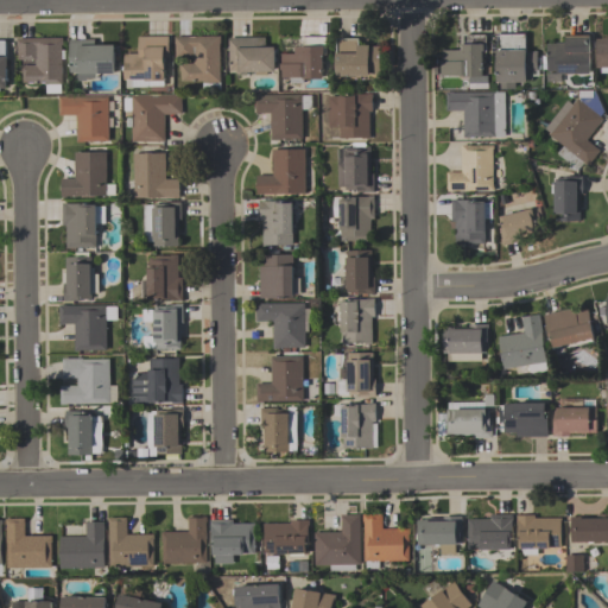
[(498,35),(526,35),(526,50),(527,50),(527,52),(537,52),(537,58),(540,58),(540,70),(539,70),(539,76),(532,76),(532,81),(527,81),(527,82),(515,82),(515,89),(498,90),(498,51),(498,35)]
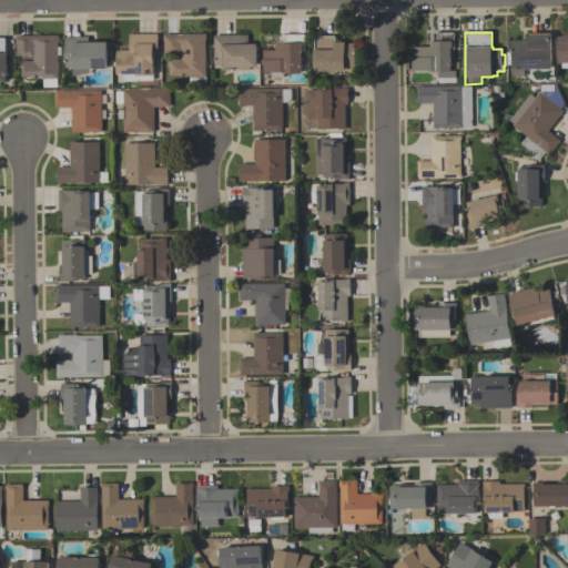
[(456,79),(439,79),(438,72),(433,72),(433,71),(412,71),(412,58),(413,58),(412,48),(432,47),(432,42),(434,41),(434,33),(454,33),(454,50),(450,50),(452,72),(456,72),(456,79)]
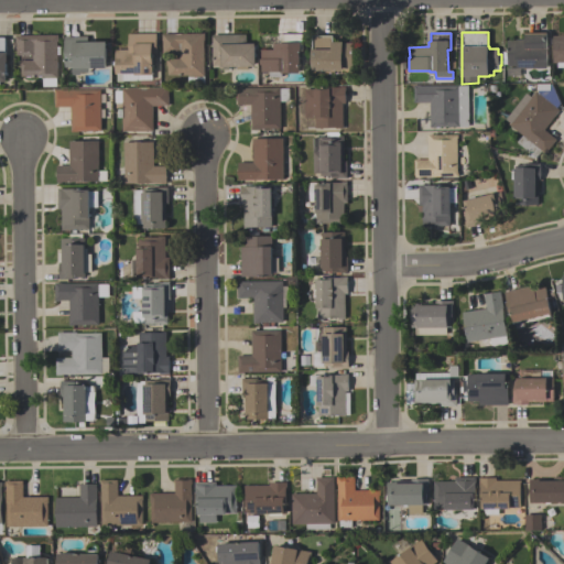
[(507,41),(517,41),(517,40),(527,40),(527,33),(548,33),(549,68),(517,69),(517,67),(508,67),(507,41)]
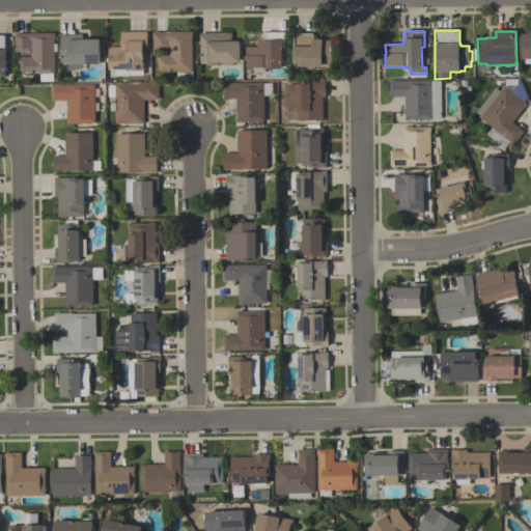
[(110,77),(110,71),(109,71),(108,48),(121,47),(121,32),(147,32),(148,51),(144,51),(145,71),(143,71),(143,76),(130,76),(130,77),(110,77)]
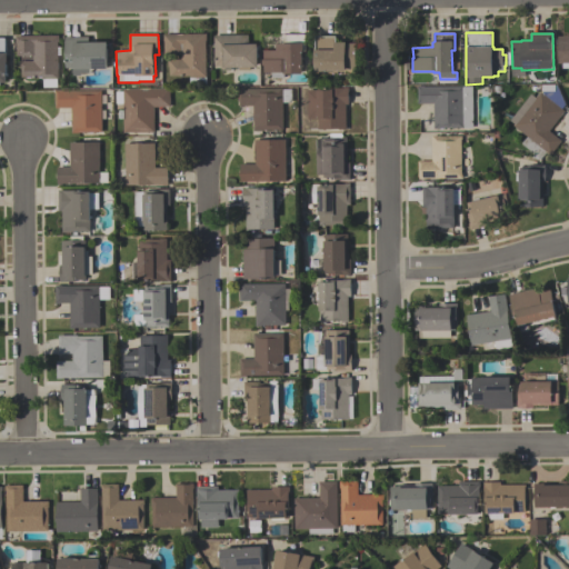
[(163,35),(207,35),(207,41),(206,41),(206,78),(205,78),(205,85),(190,85),(190,76),(169,77),(169,67),(168,67),(168,60),(181,60),(181,55),(165,55),(165,41),(163,41),(163,35)]
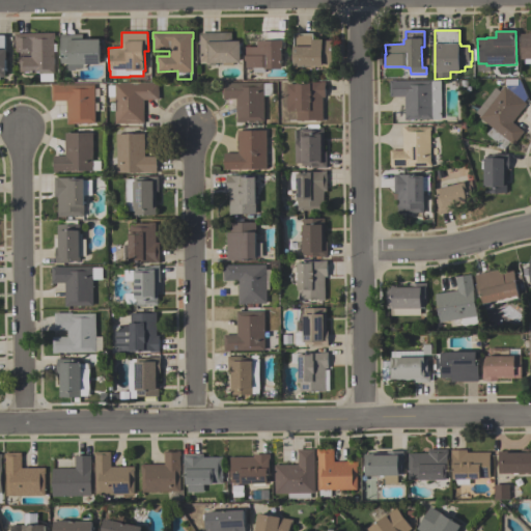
[(242,62),(233,63),(233,65),(223,65),(223,63),(208,63),(208,62),(200,62),(200,33),(232,32),(232,42),(241,40),(242,62)]
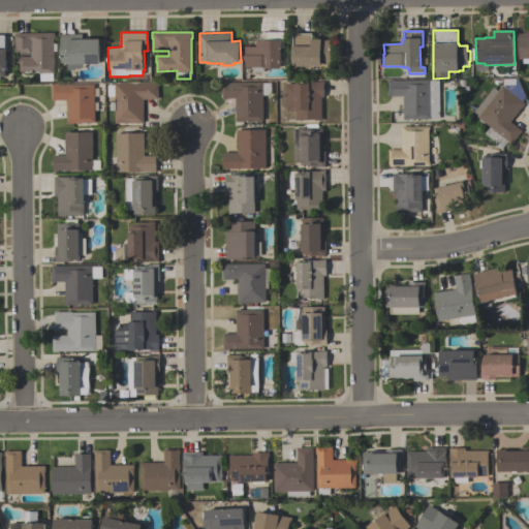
[(283,32),(284,48),(281,48),(281,68),(265,68),(265,72),(253,72),(253,67),(247,68),(247,61),(244,61),(244,56),(245,56),(245,47),(257,47),(257,41),(263,41),(263,32),(283,32)]
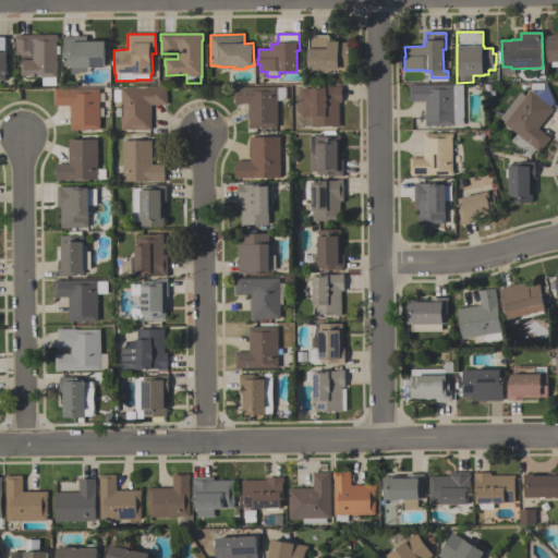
[(58,35),(58,43),(57,43),(58,77),(57,77),(57,86),(43,86),(43,77),(41,77),(41,76),(21,76),(21,68),(20,68),(20,60),(33,60),(33,56),(16,56),(16,43),(15,43),(15,35),(58,35)]
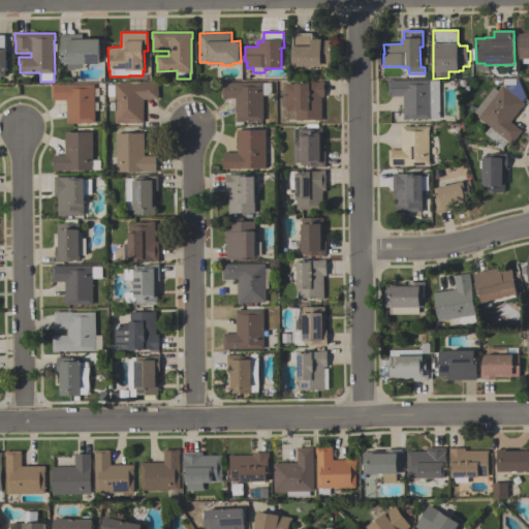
[(331,64),(322,64),(322,66),(292,66),(292,47),(293,47),(293,34),(313,33),(313,39),(321,39),(321,40),(331,40),(331,64)]
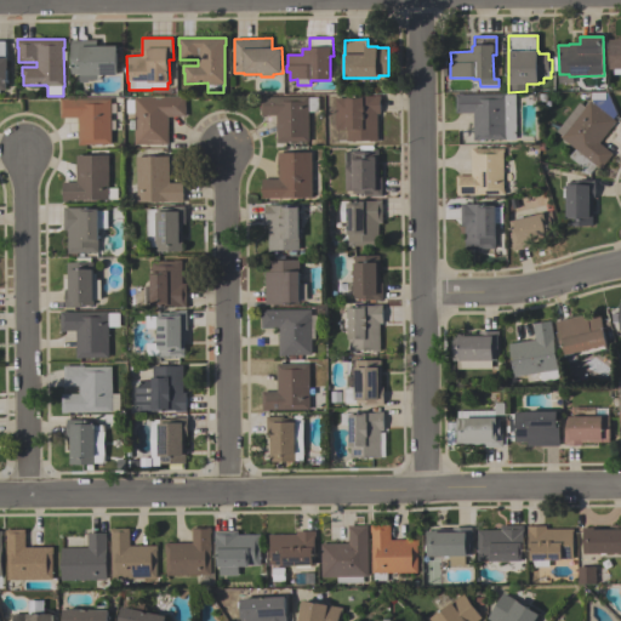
[(620,74),(616,74),(615,69),(611,69),(610,39),(620,39),(620,74)]
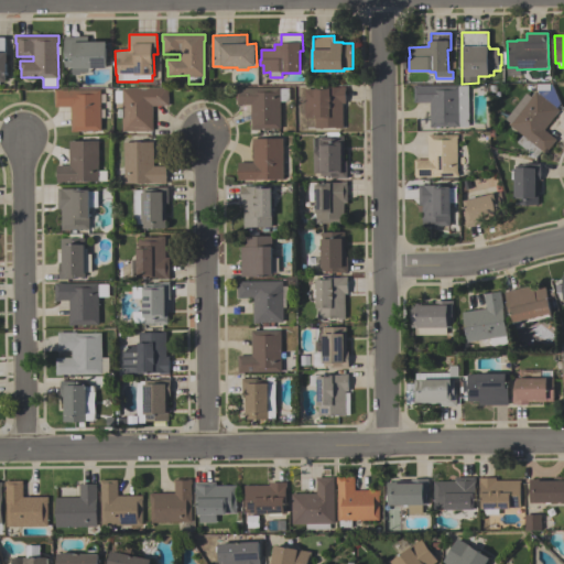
[(107,42),(107,68),(88,68),(88,73),(80,73),(80,75),(72,75),(72,68),(65,68),(64,36),(88,36),(88,42),(107,42)]
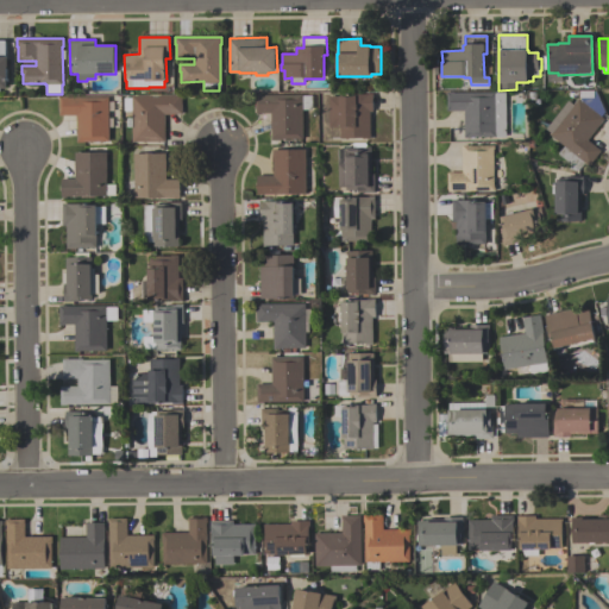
[(588,140),(601,151),(589,167),(584,163),(578,171),(558,155),(564,146),(551,136),(552,135),(546,130),(569,101),(573,105),(578,99),(581,101),(582,99),(581,99),(581,92),(596,92),(604,113),(602,118),(604,119),(588,140)]
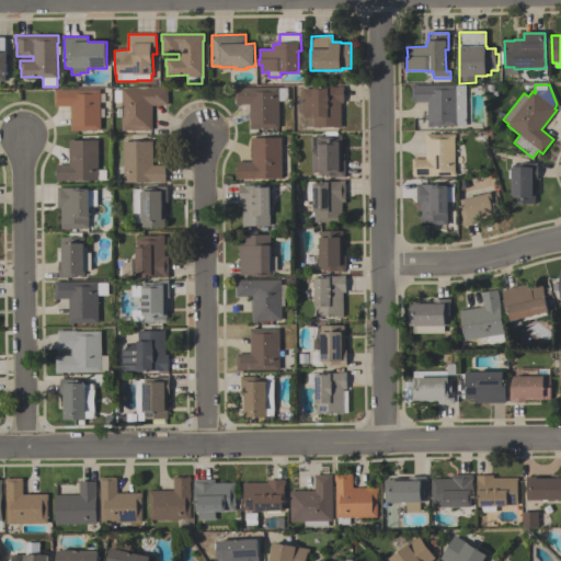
[(466,86),(466,126),(457,126),(434,127),(427,127),(427,103),(412,103),(411,86),(419,86),(466,86)]
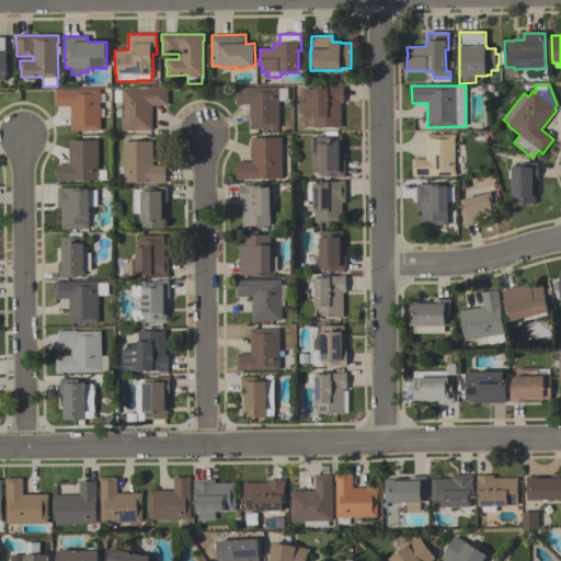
[(249,130),(249,105),(236,105),(236,88),(240,87),(240,88),(278,88),(278,89),(287,89),(287,102),(278,102),(278,128),(259,128),(259,129),(249,130)]
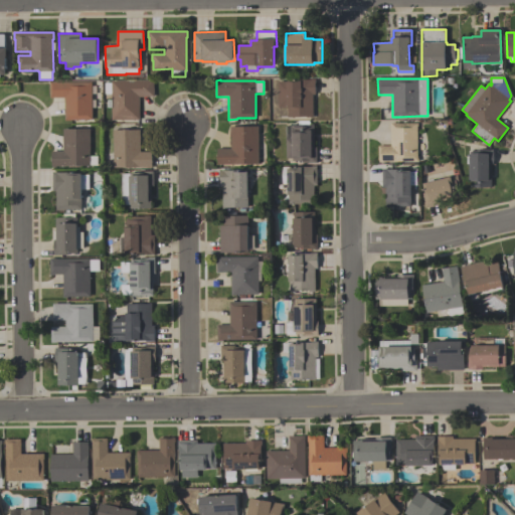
[(313,118),(307,118),(307,117),(294,117),(294,118),(288,118),(288,108),(279,109),(279,82),(287,81),(287,80),(310,79),(315,79),(316,95),(313,95),(313,118)]
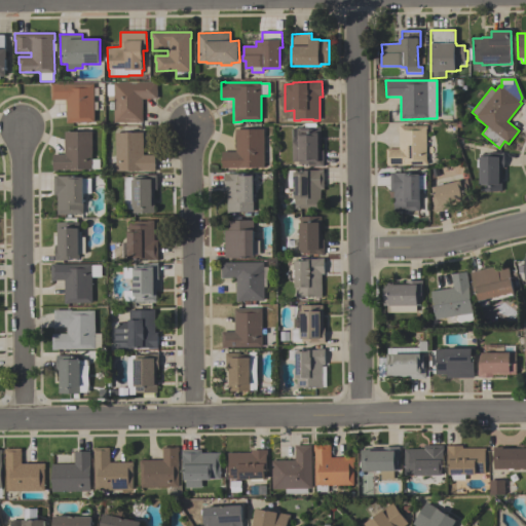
[(142,99),(142,122),(114,123),(114,97),(107,97),(107,85),(113,84),(113,83),(157,82),(157,99),(142,99)]
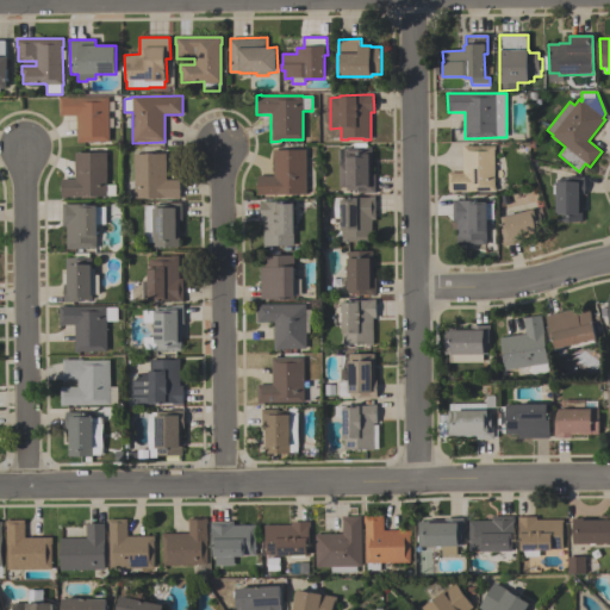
[(60,116),(58,97),(67,97),(67,98),(109,98),(109,142),(83,142),(83,143),(76,143),(76,116),(60,116)]
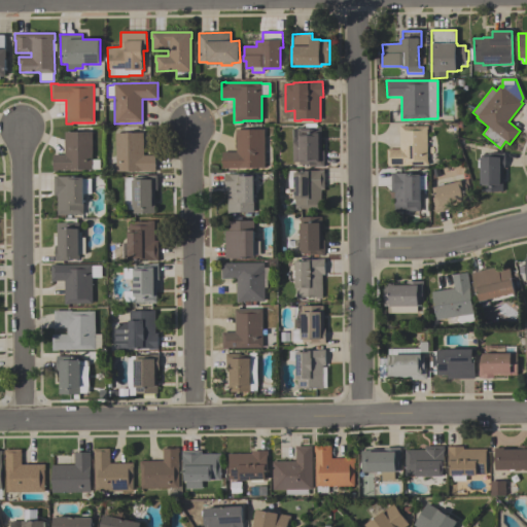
[(387,149),(399,149),(399,126),(407,126),(407,127),(427,127),(428,166),(393,166),(393,167),(387,167),(387,149)]
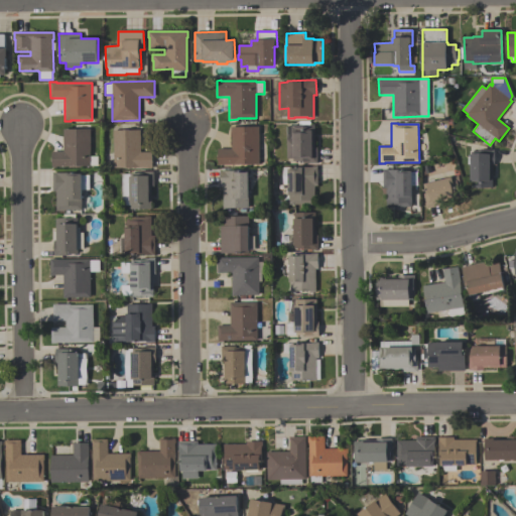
[(314,125),(314,148),(317,148),(317,163),(303,163),(302,161),(293,161),(293,159),(286,159),(286,127),(292,126),(292,125),(309,125),(314,125)]
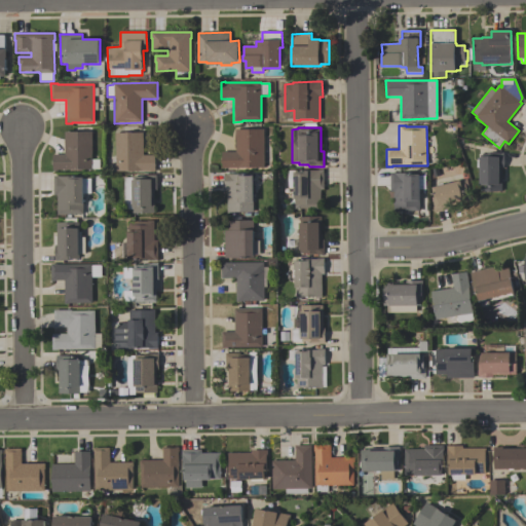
[(264,168),(222,168),(222,152),(235,152),(235,129),(263,129),(264,168)]
